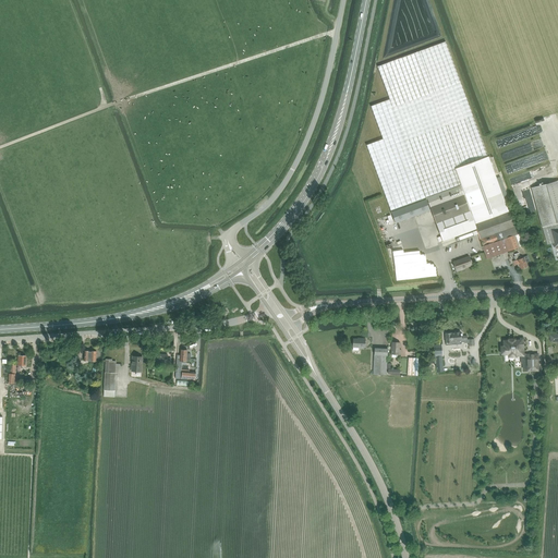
[(383,140),(366,145),(390,210),(426,197),(461,185),(455,169),(488,157),(446,41),(414,52),(377,67),(389,99),(371,106),(383,140)]
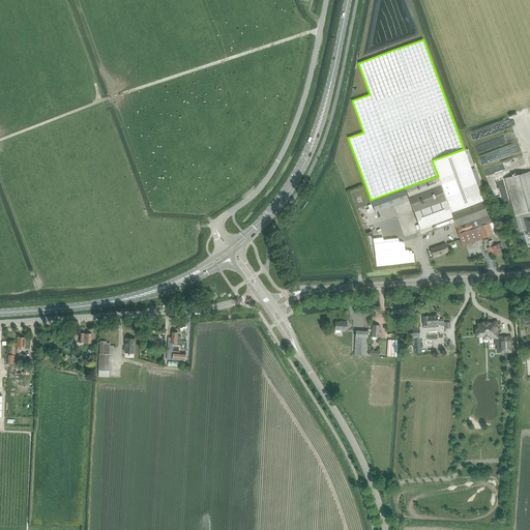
[(478,149),(502,142),(503,144),(507,143),(506,140),(517,137),(514,131),(510,133),(510,130),(475,140),(478,149)]
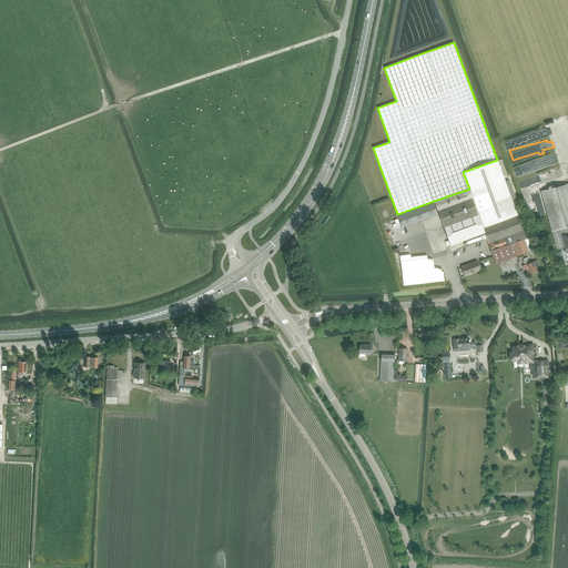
[(469,189),(434,201),(448,241),(446,242),(447,246),(450,245),(485,233),(488,243),(496,264),(517,256),(517,255),(528,252),(534,250),(526,230),(525,231),(519,215),(518,216),(497,159),(497,160),(463,172),(469,189)]
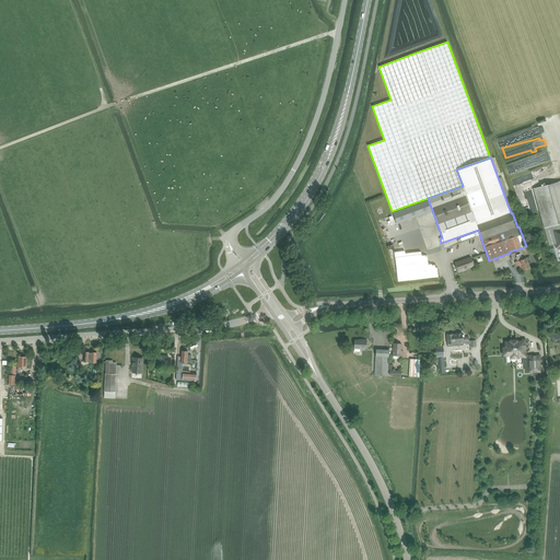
[(556,248),(559,246),(559,181),(534,188),(549,245),(555,244),(556,248)]
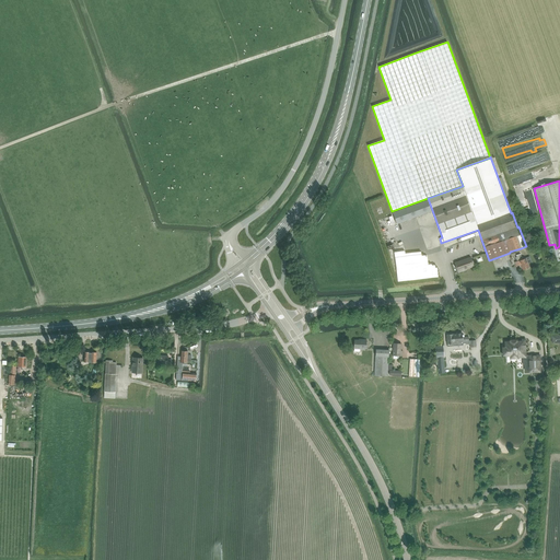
[(396,224),(431,211),(428,200),(393,213),(396,224)]
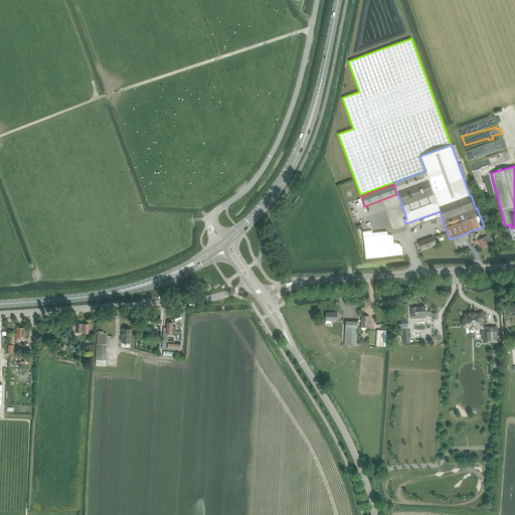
[(476,240),(474,241),(475,245),(477,244),(478,244),(478,243),(480,248),(483,247),(483,248),(487,247),(486,246),(487,246),(485,242),(489,240),(487,236),(480,238),(479,235),(475,237),(476,240)]
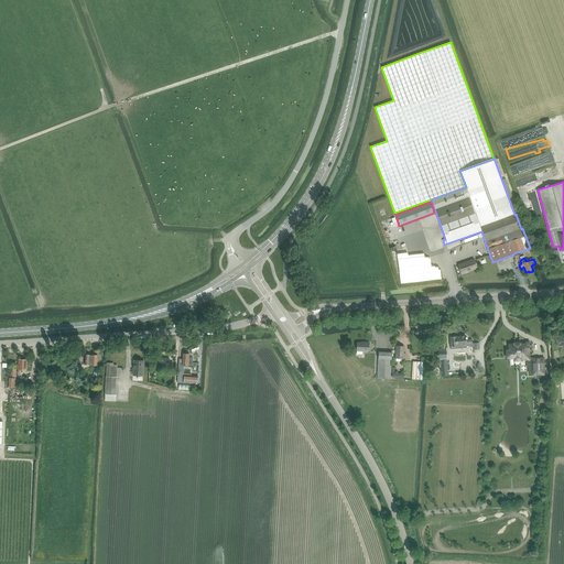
[(458,266),(462,274),(466,272),(477,268),(474,259),(458,266)]
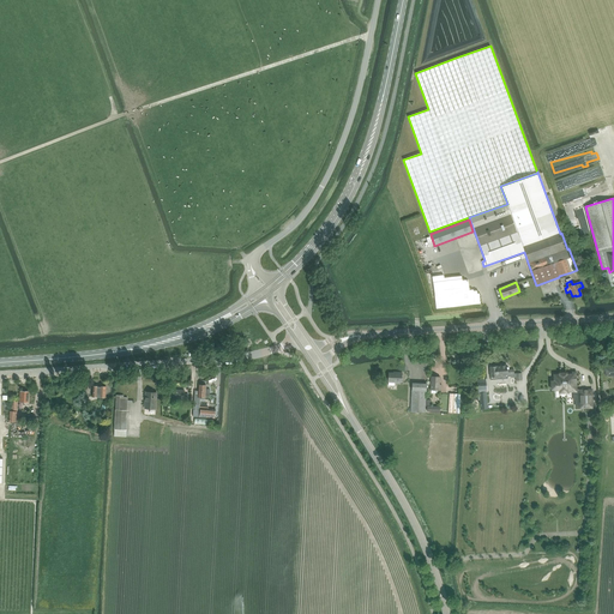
[(489,367),(491,380),(507,379),(507,377),(511,377),(511,378),(516,377),(516,381),(523,380),(522,373),(515,374),(513,369),(507,371),(506,365),(501,365),(501,367),(497,367),(497,366),(489,367)]
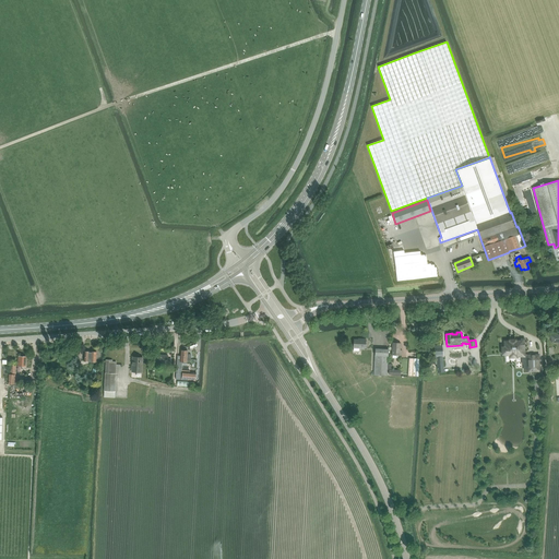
[(354,340),(353,348),(354,348),(354,351),(359,352),(359,348),(365,349),(366,340),(360,340),(360,341),(354,340)]
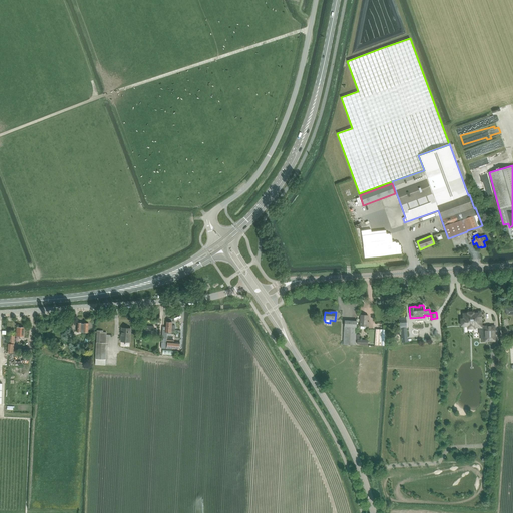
[(463,319),(460,319),(461,326),(468,326),(468,328),(473,328),(473,326),(478,326),(478,327),(479,327),(479,332),(484,332),(484,327),(481,327),(480,318),(480,313),(478,313),(473,313),(473,312),(467,312),(467,313),(463,313),(463,319)]
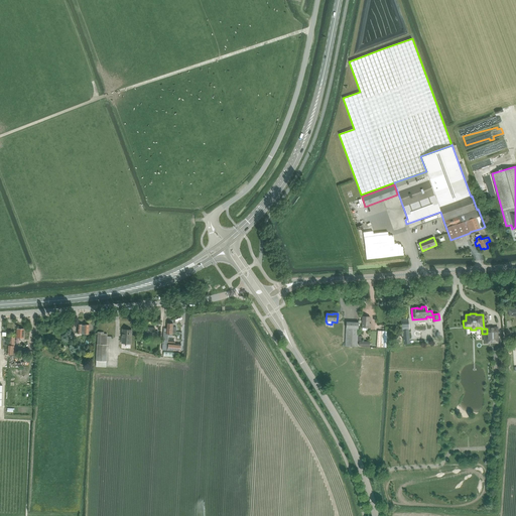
[(370,316),(362,316),(362,328),(371,329),(371,324),(369,324),(370,316)]
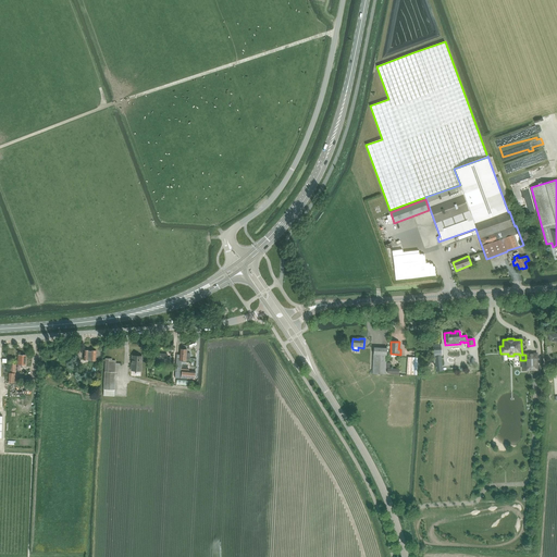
[(430,358),(431,362),(433,361),(433,362),(435,362),(435,371),(442,371),(442,362),(441,362),(441,356),(442,356),(441,344),(432,344),(433,358),(430,358)]
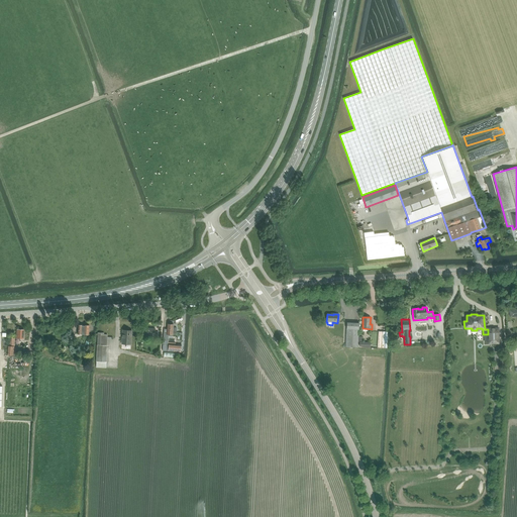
[(345,347),(357,348),(358,324),(346,323),(345,347)]
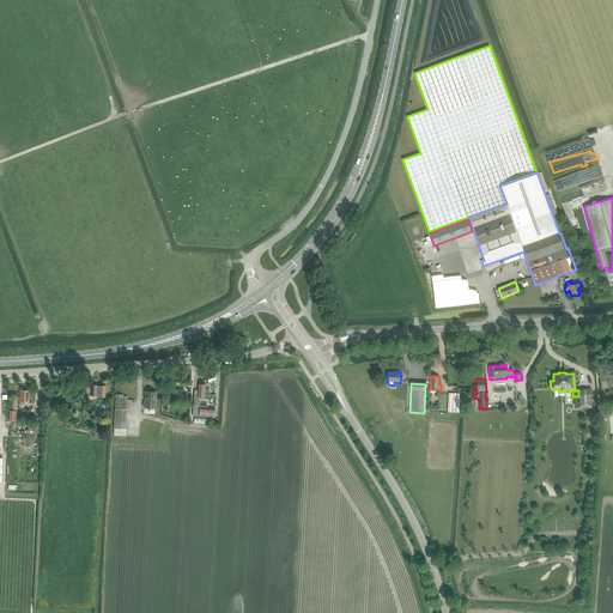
[(199,384),(198,396),(205,398),(205,394),(208,394),(210,389),(205,388),(206,384),(199,384)]
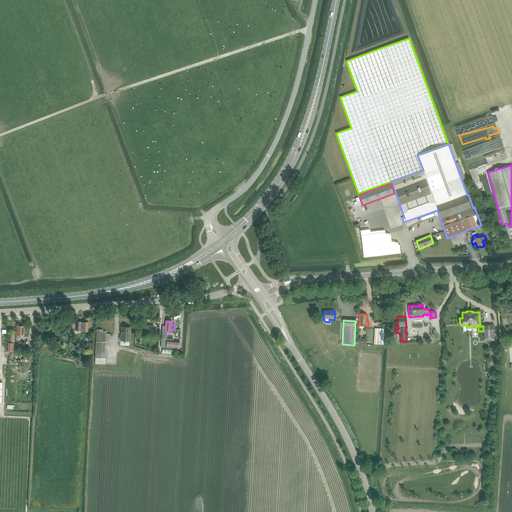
[(81,333),(84,333),(84,331),(88,332),(88,323),(78,322),(77,331),(81,331),(81,333)]
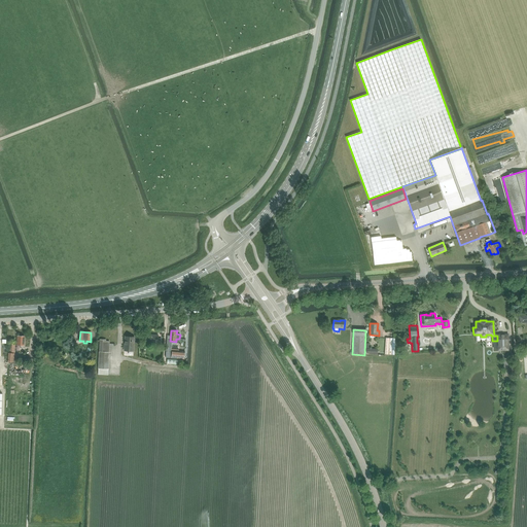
[(145,343),(157,343),(157,345),(161,345),(161,339),(157,339),(157,336),(146,335),(145,343)]
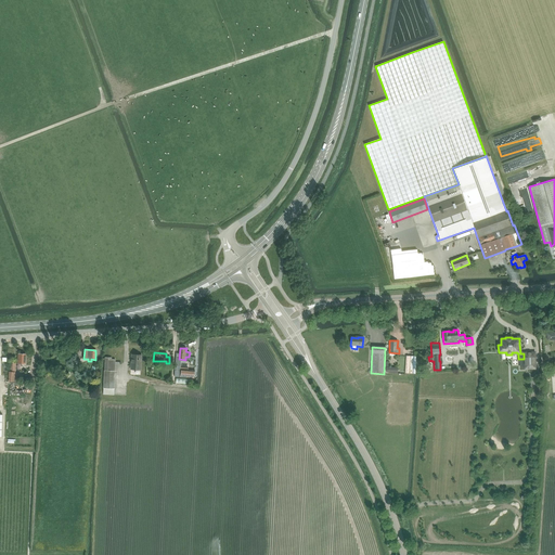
[(534,352),(524,352),(524,353),(524,359),(525,368),(525,369),(536,369),(534,352)]
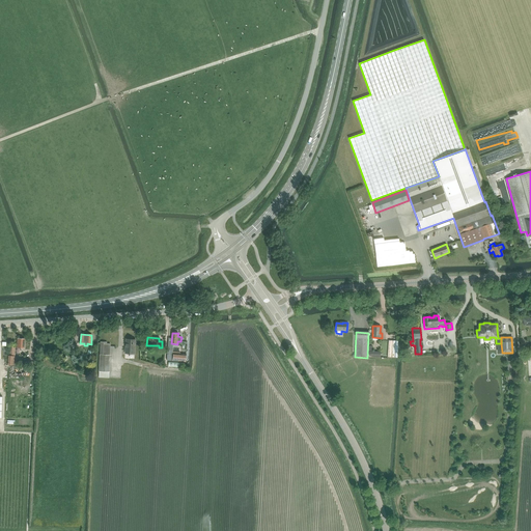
[(126,339),(124,354),(135,354),(136,339),(133,339),(132,338),(130,338),(129,339),(126,339)]
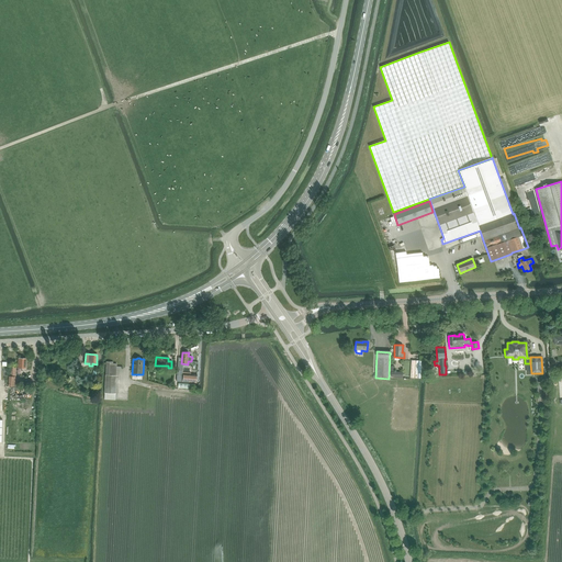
[(409,378),(420,379),(422,360),(411,360),(409,378)]
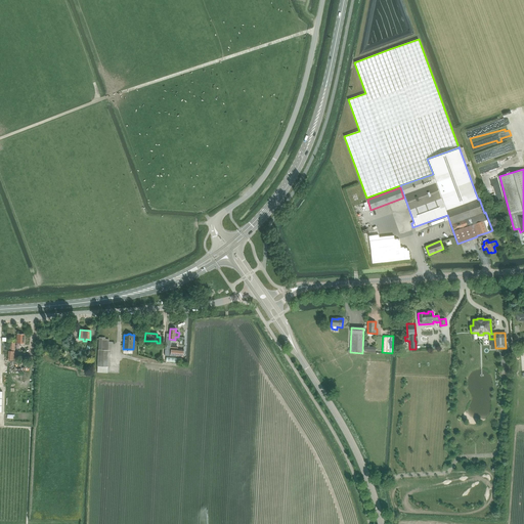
[(97,366),(108,367),(110,350),(108,350),(108,339),(105,339),(105,338),(99,337),(97,366)]
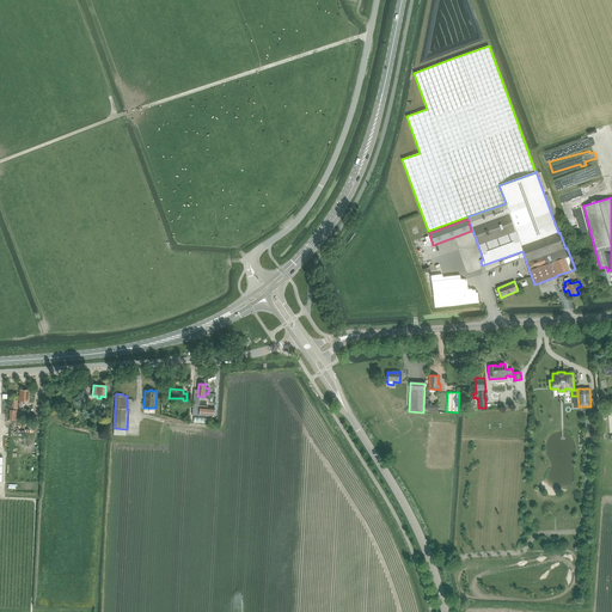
[(424,398),(424,404),(426,404),(426,410),(428,410),(428,411),(433,411),(439,411),(439,405),(434,405),(429,404),(429,398),(424,398)]
